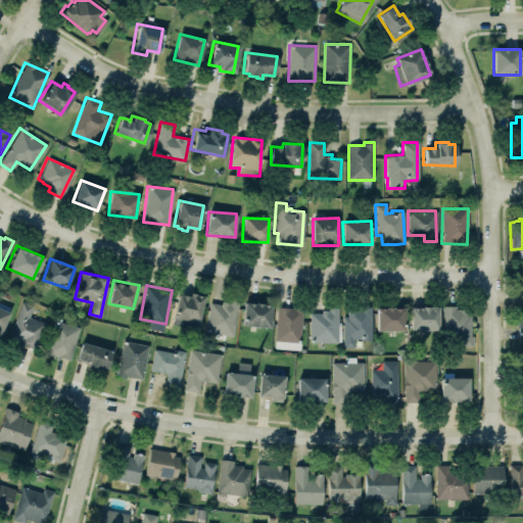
[(202,295),(200,304),(204,305),(202,316),(198,315),(197,320),(202,321),(201,329),(172,323),(173,317),(172,317),(177,293),(188,295),(189,291),(194,293),(194,294),(202,295)]
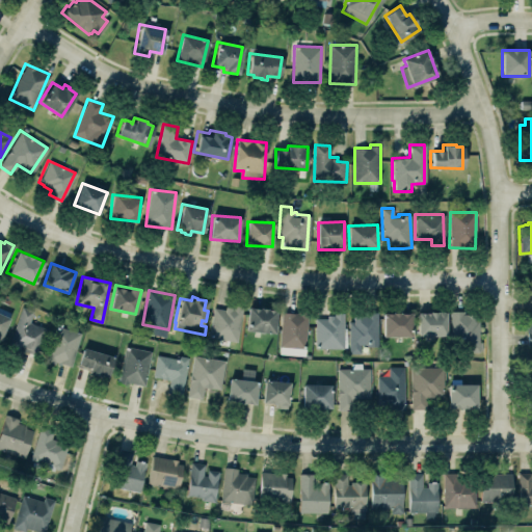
[(238,341),(242,309),(213,306),(210,338),(238,341)]
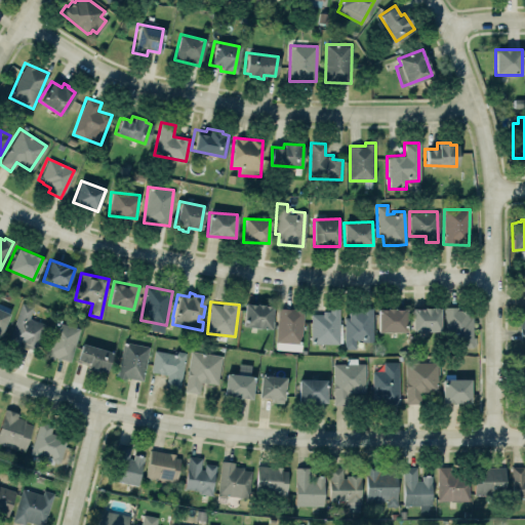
[(11,308),(0,303),(0,335),(1,335),(11,308)]
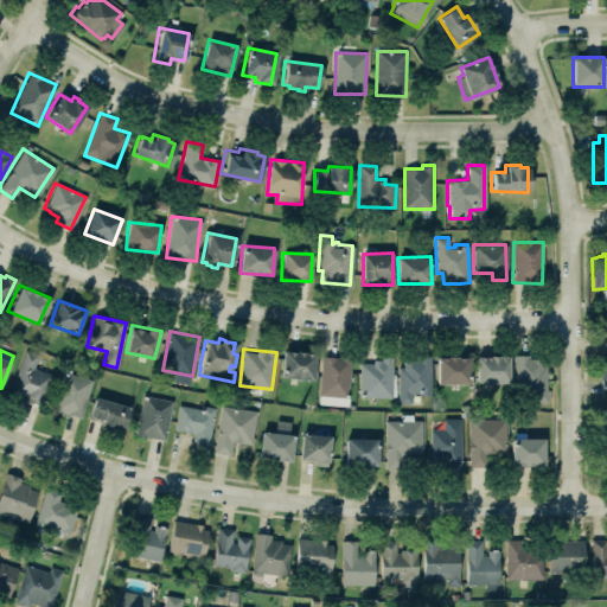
[(52,374),(34,368),(39,355),(25,350),(11,395),(42,404),(52,374)]
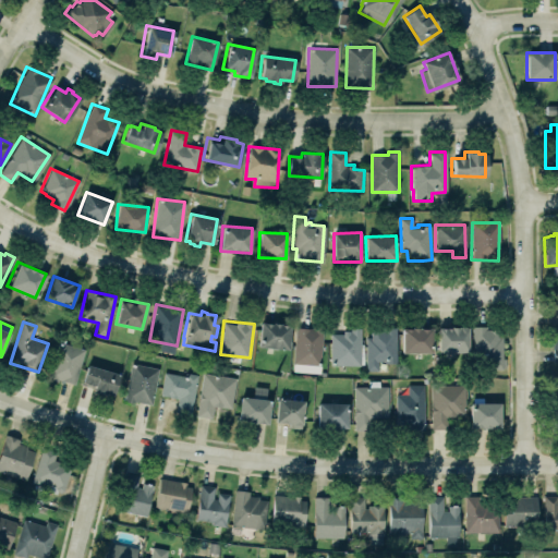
[(289,324),(259,323),(258,348),(289,349),(289,324)]
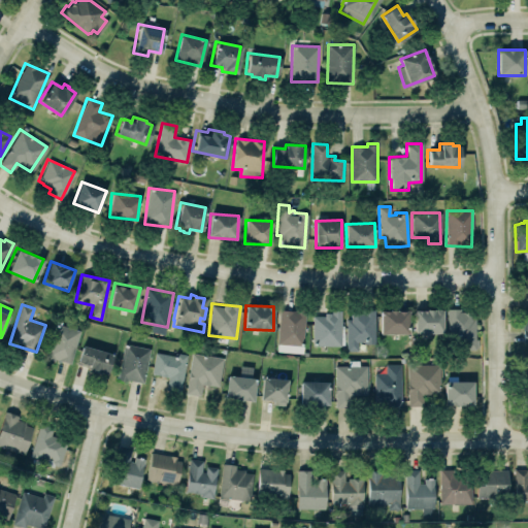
[(278,308),(275,343),(301,345),(304,308),(295,307),(294,309),(278,308)]
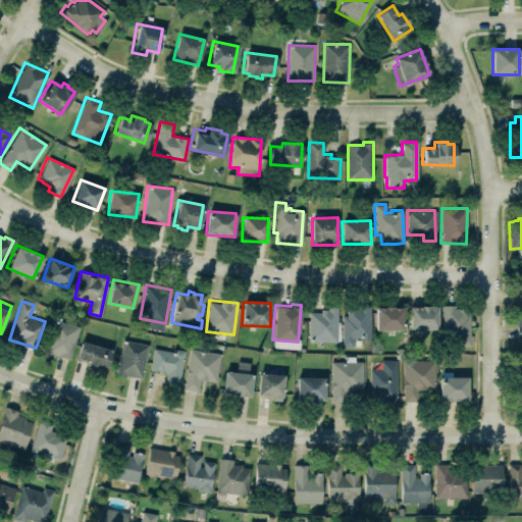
[(409,307),(420,307),(420,306),(427,306),(428,305),(431,304),(433,306),(435,306),(435,328),(409,328),(409,307)]
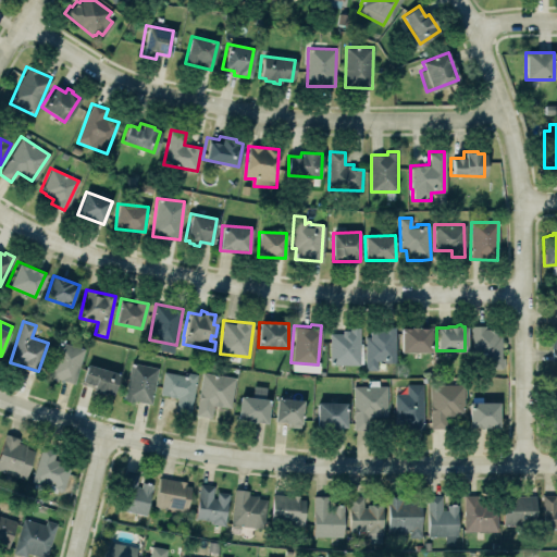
[(395,325),(395,361),(383,361),(383,359),(376,359),(376,370),(364,370),(364,336),(369,336),(369,330),(381,330),(381,325),(395,325)]
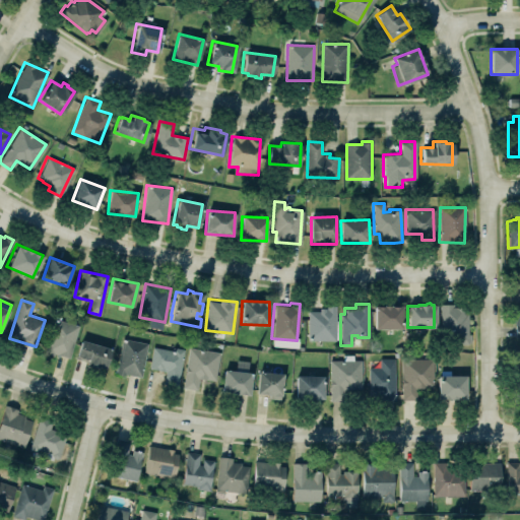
[(308,311),(307,339),(335,340),(335,305),(325,305),(325,308),(319,308),(319,311),(308,311)]
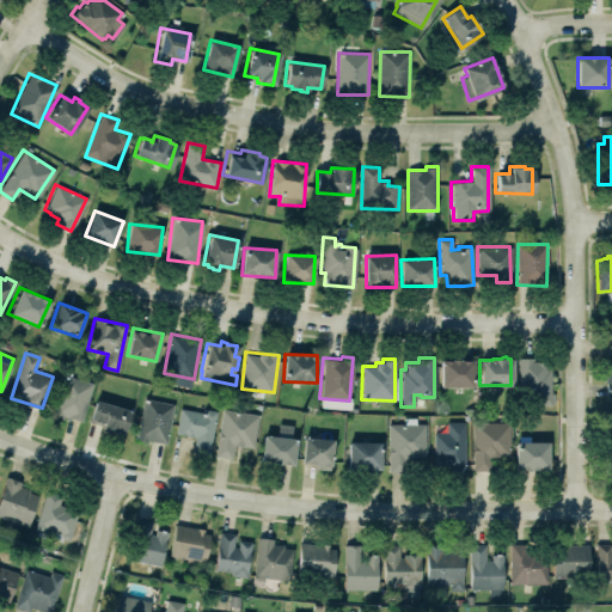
[(439,359),(472,360),(471,386),(439,386),(439,359)]
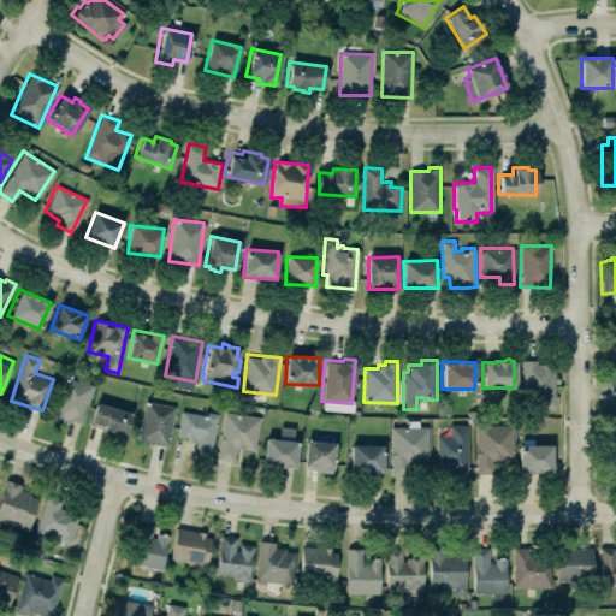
[(82,425),(93,385),(64,377),(53,416),(82,425)]
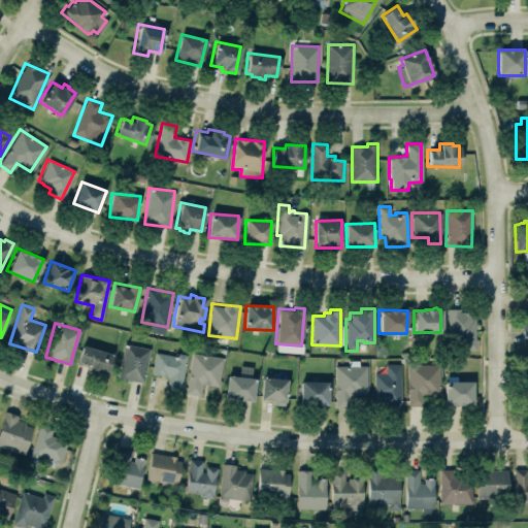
[(150,349),(142,382),(117,376),(124,342),(150,349)]
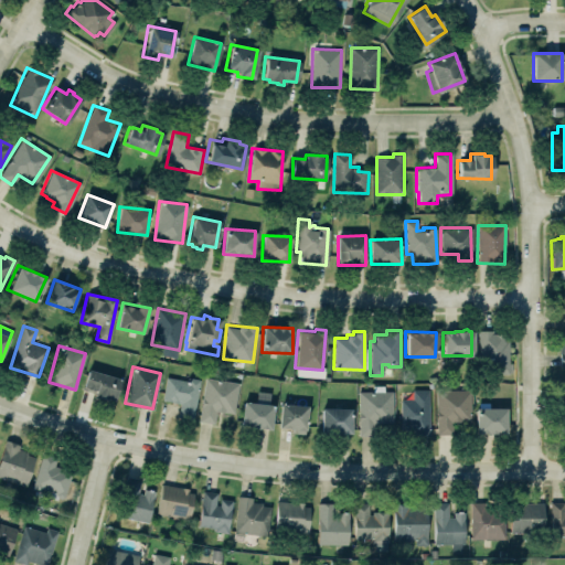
[(113,401),(119,379),(86,369),(81,388),(94,392),(93,396),(106,400),(106,398),(113,401)]
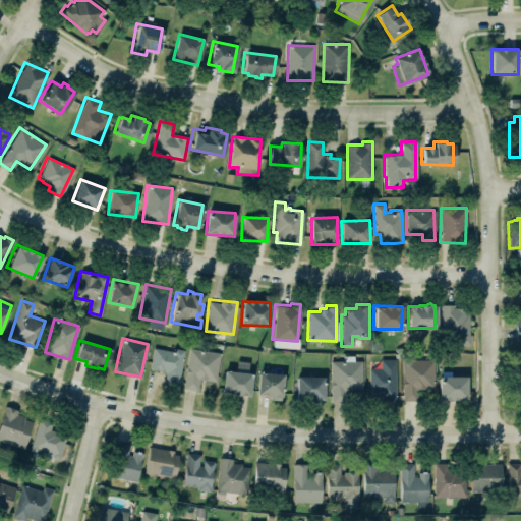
[(152,346),(171,349),(171,346),(185,348),(177,388),(162,385),(164,371),(148,368),(152,346)]
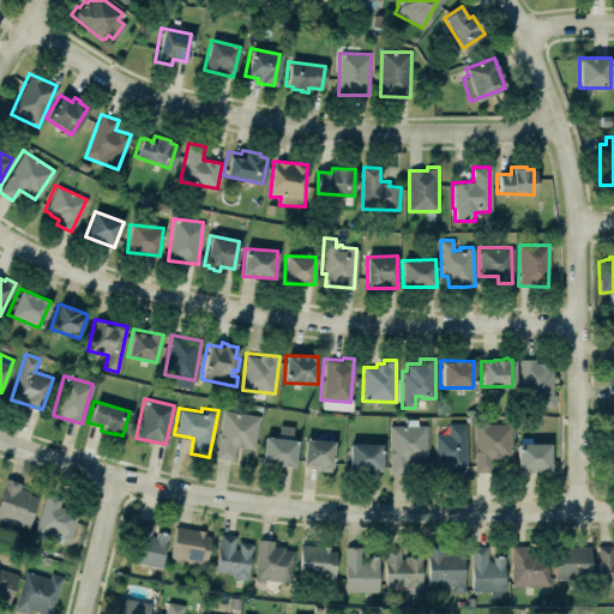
[(223,409),(214,457),(232,461),(234,445),(252,449),(258,415),(223,409)]
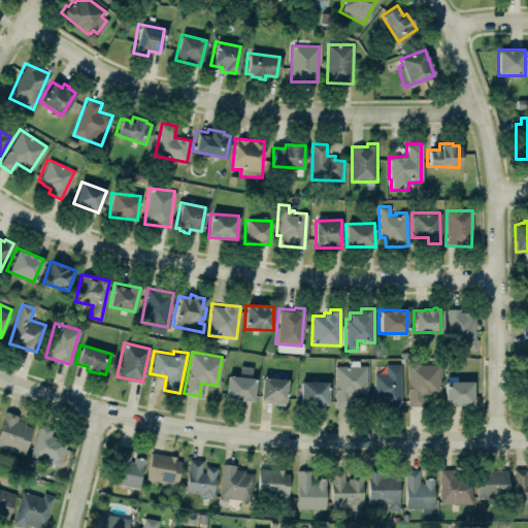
[(407,365),(437,364),(437,395),(423,395),(423,405),(407,405),(407,365)]
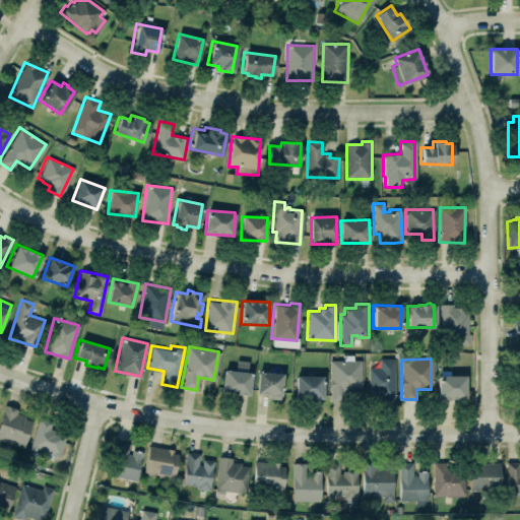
[(395,360),(369,360),(369,399),(395,399),(395,360)]
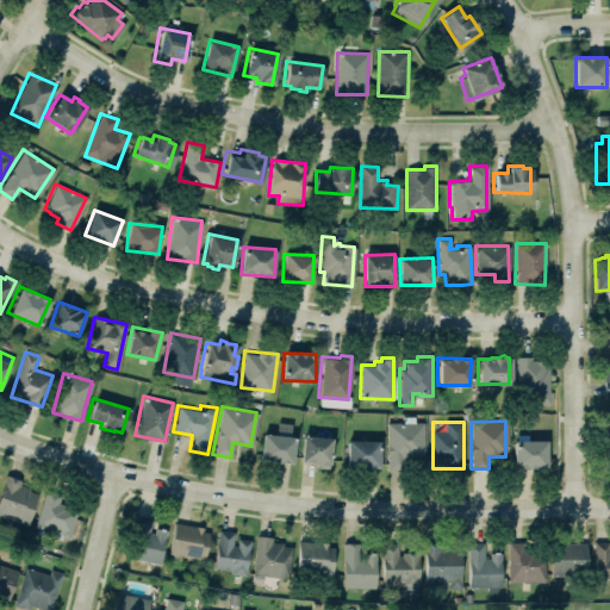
[(261,433),(294,436),(291,464),(278,461),(278,462),(257,460),(261,433)]
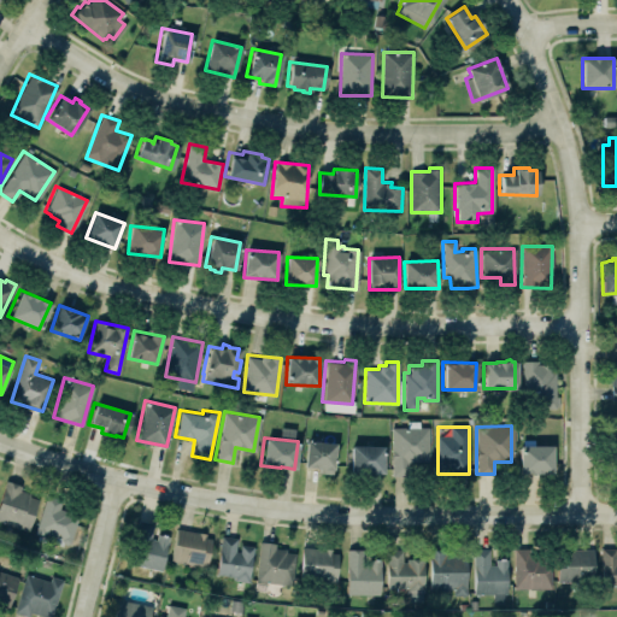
[(334,474),(335,442),(306,441),(305,468),(323,469),(322,472),(334,474)]
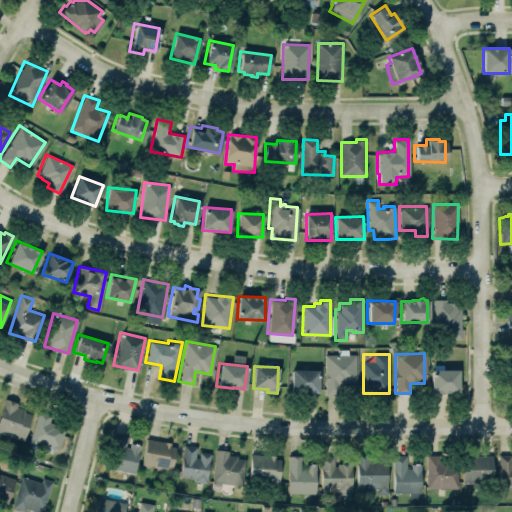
[(291,368),(320,369),(319,390),(318,393),(291,393),(291,368)]
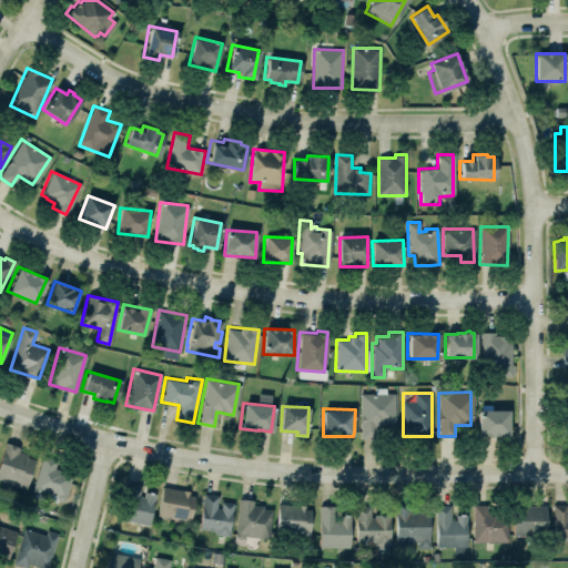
[(478,436),(509,435),(509,409),(478,411),(478,436)]
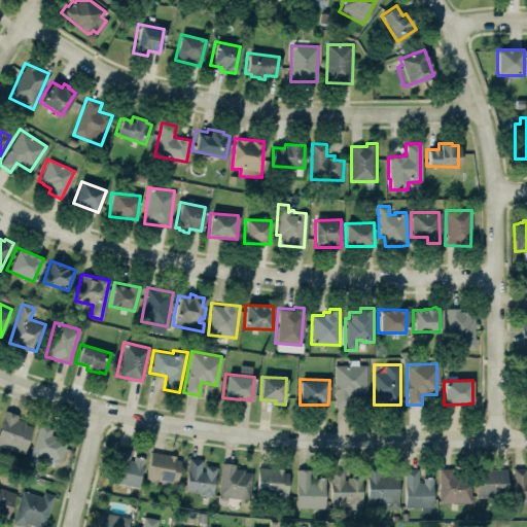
[(0,427),(0,446),(25,453),(34,425),(18,420),(20,415),(5,411),(0,427)]
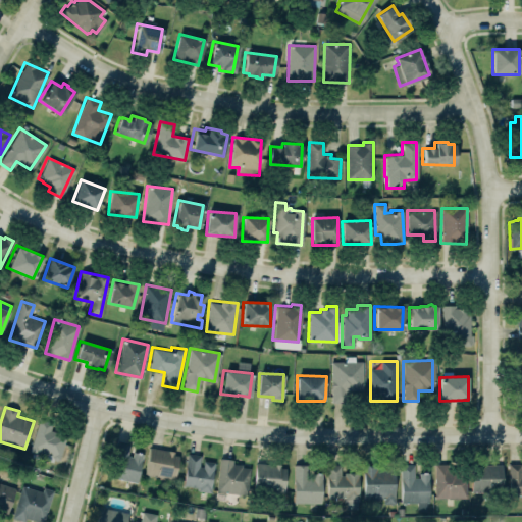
[(30,453),(59,461),(66,436),(52,432),(54,424),(39,420),(30,453)]
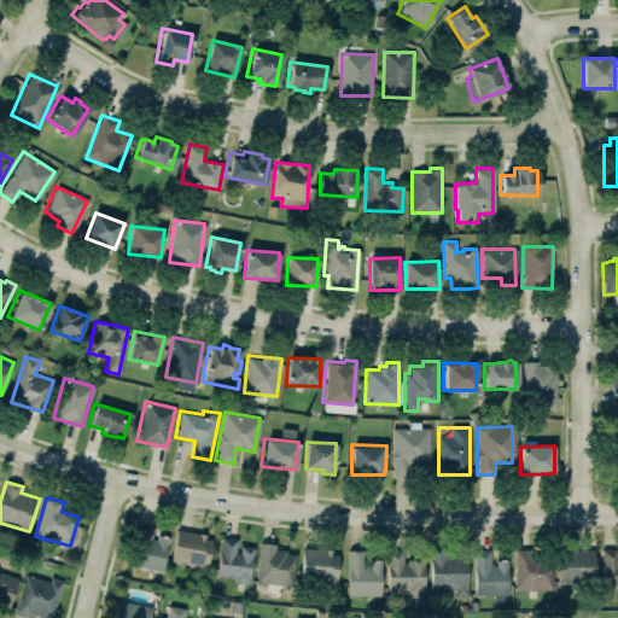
[(130,565),(163,571),(169,537),(155,535),(156,524),(139,520),(130,565)]
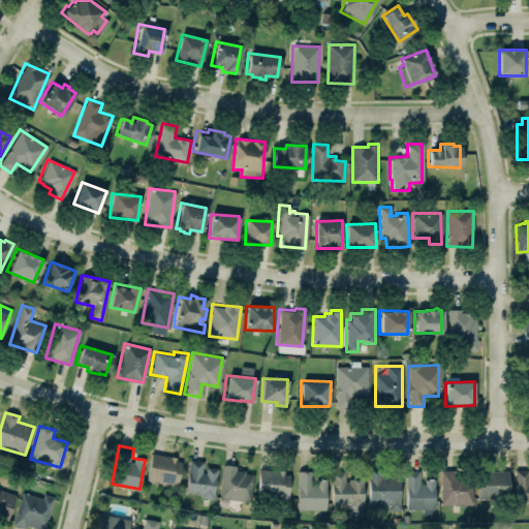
[(182,458),(151,455),(148,481),(179,486),(182,458)]
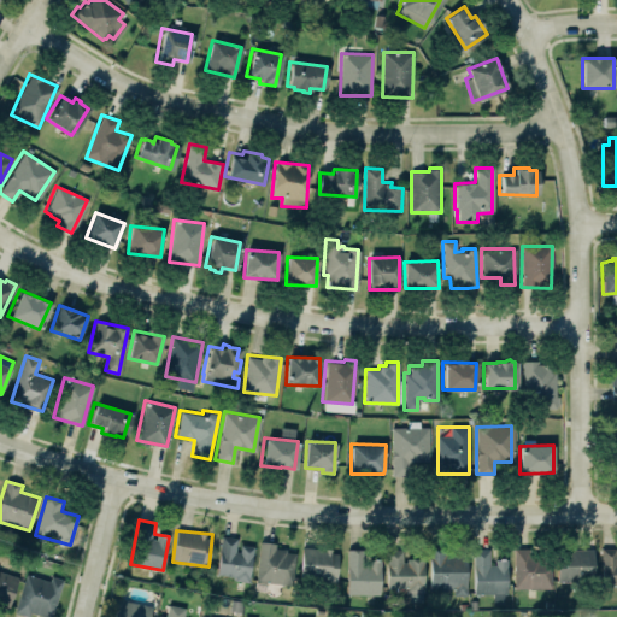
[(219,535),(235,538),(234,551),(239,552),(240,545),(252,546),(247,582),(230,580),(231,576),(215,574),(219,535)]
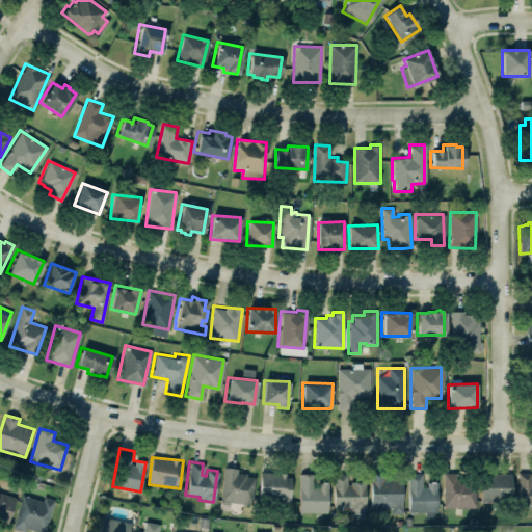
[(255,475),(238,475),(238,468),(223,468),(222,502),(255,503),(255,475)]
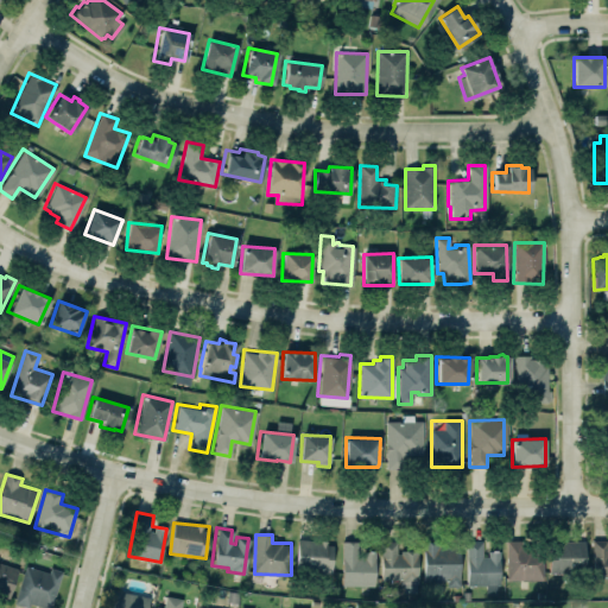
[(466,539),(480,539),(480,556),(486,556),(487,550),(496,550),(499,584),(466,586),(466,539)]
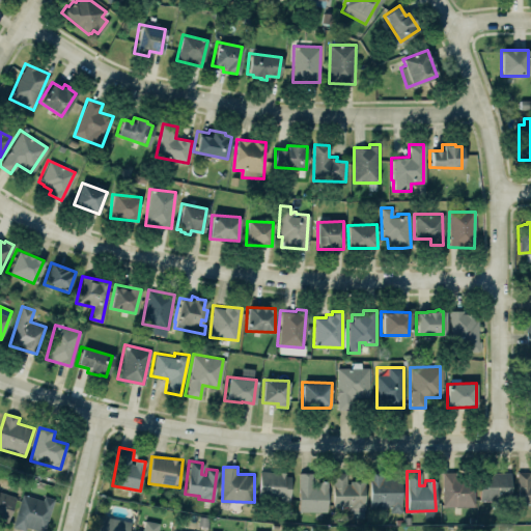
[(530,471),(518,472),(519,507),(530,506),(530,471)]
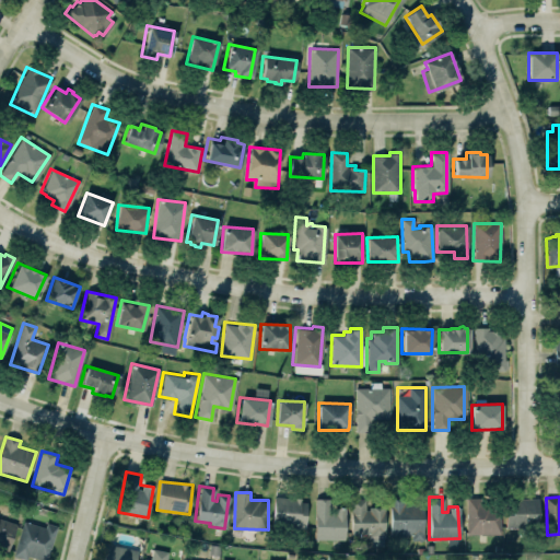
[(306,526),(306,499),(273,498),(273,525),(306,526)]
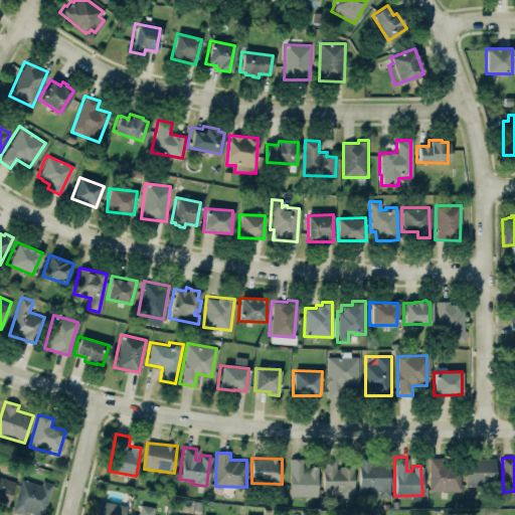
[(321,458),(335,458),(335,469),(338,469),(338,466),(351,466),(352,466),(352,490),(323,491),(322,491),(321,458)]
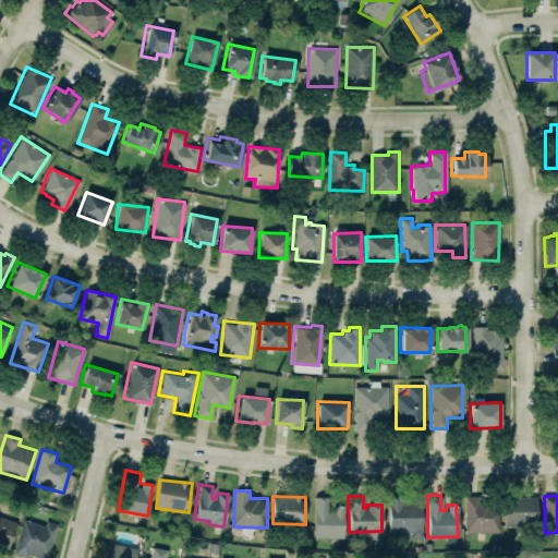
[(387,497),(401,496),(401,501),(421,501),(421,537),(409,538),(408,532),(387,532),(387,497)]
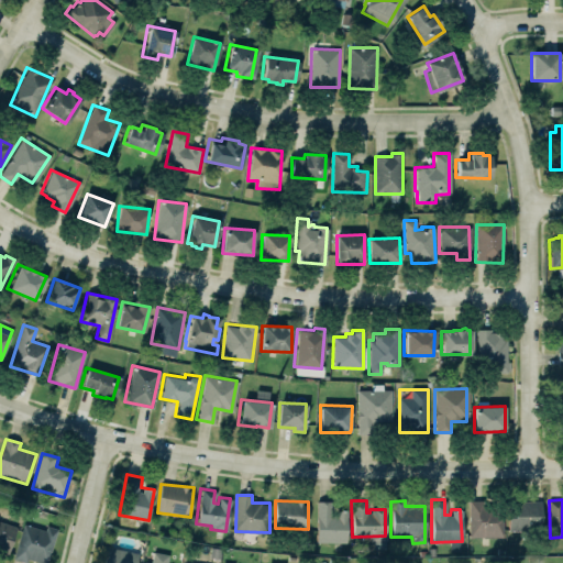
[(503,538),(504,509),(485,509),(485,500),(470,500),(468,537),(503,538)]
